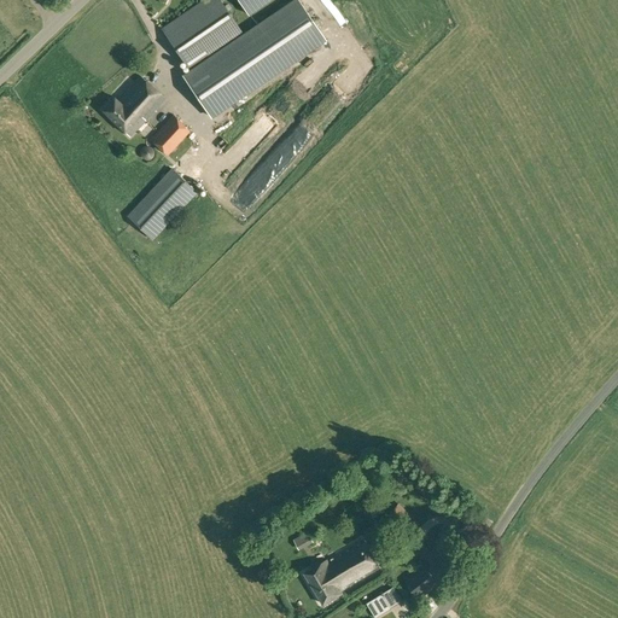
[(220,0),(200,0),(161,28),(191,71),(244,35),(220,0)]
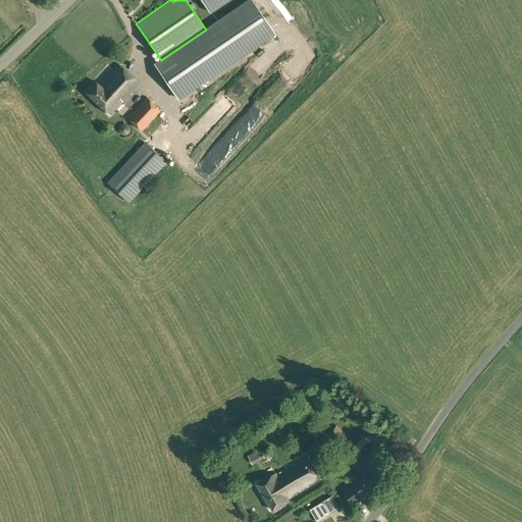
[(203,0),(211,11),(226,0),(203,0)]
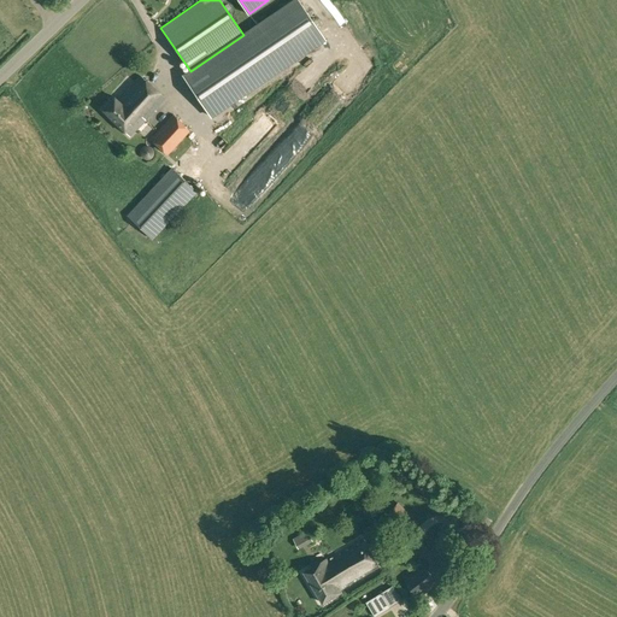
[(346,19),(336,22),(339,31),(348,29),(346,19)]
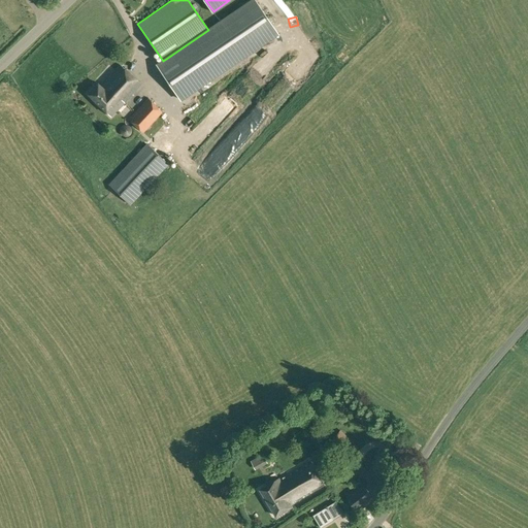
[(125,102),(140,83),(120,64),(101,85),(98,83),(88,94),(111,117),(125,102)]
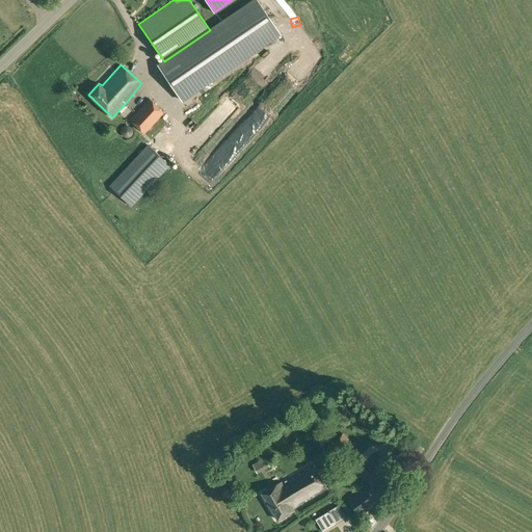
[(149,98),(148,100),(130,120),(144,133),(163,113),(149,98)]
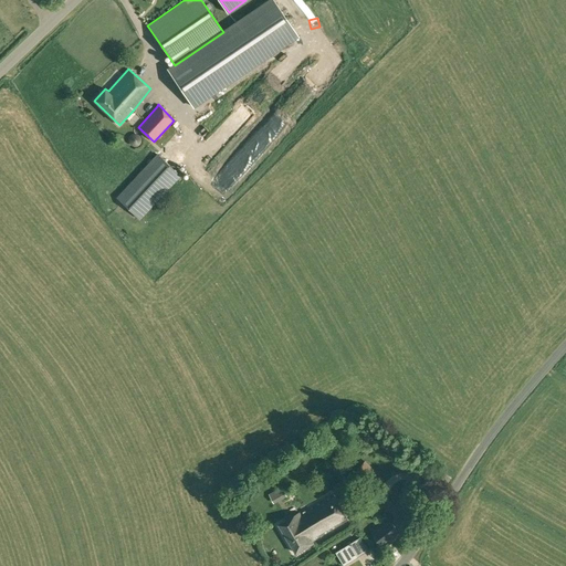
[(211,142),(218,147),(224,139),(229,144),(239,133),(230,126),(221,137),(217,134),(211,142)]
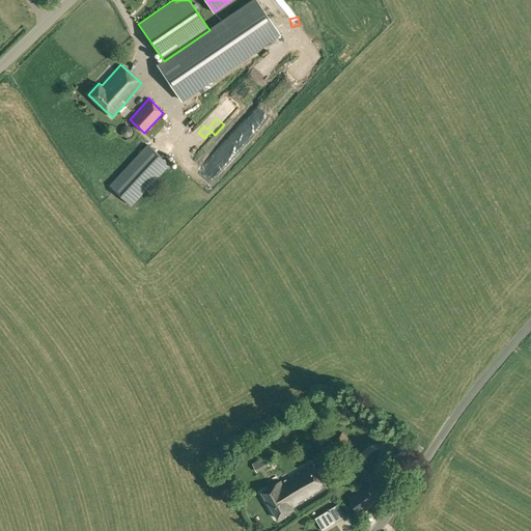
[(170,164),(146,143),(109,184),(131,205),(170,164)]
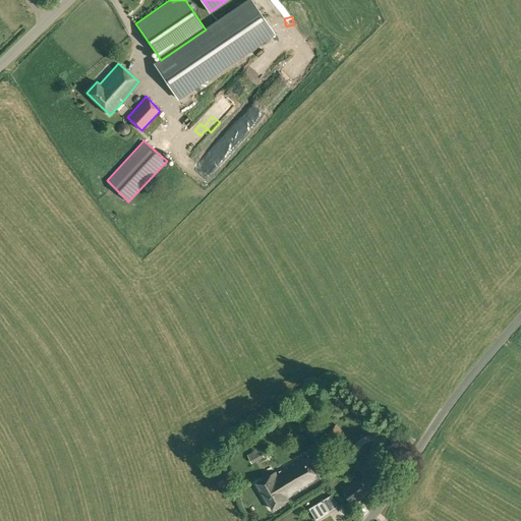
[(252,463),(264,456),(259,449),(247,455),(252,463)]
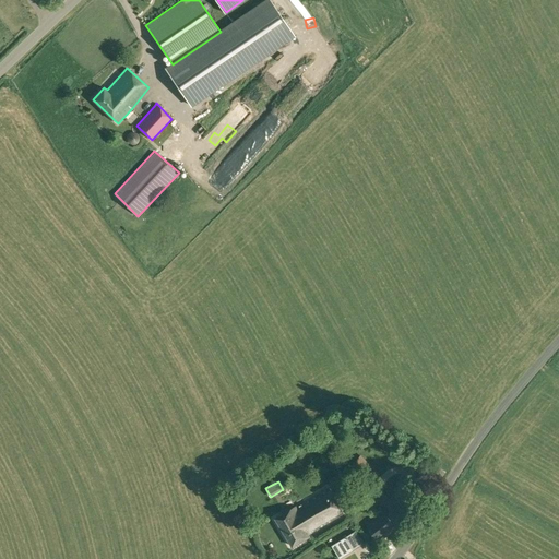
[(310,535),(308,533),(344,513),(330,488),(310,499),(311,501),(297,509),(295,506),(275,516),(292,545),(310,535)]
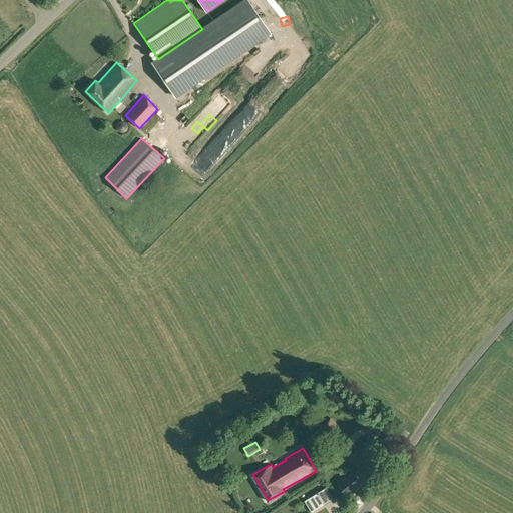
[(352,468),(335,481),(347,497),(364,484),(352,468)]
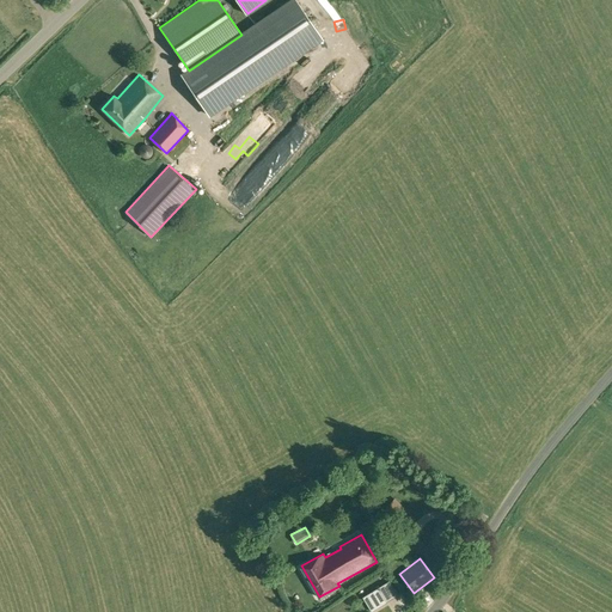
[(363,595),(371,607),(395,593),(389,581),(363,595)]
